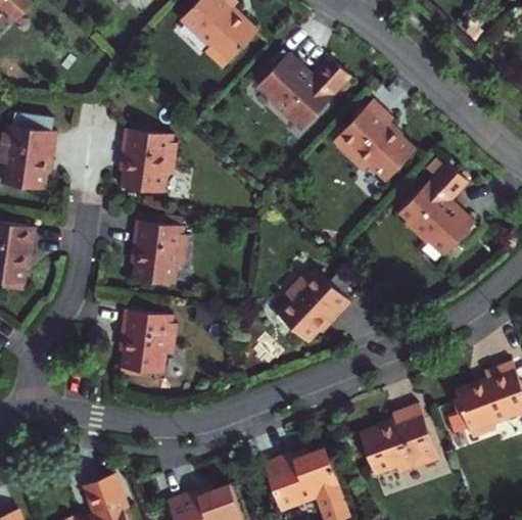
[(29,0),(0,0),(0,8),(15,24),(34,4),(29,0)]
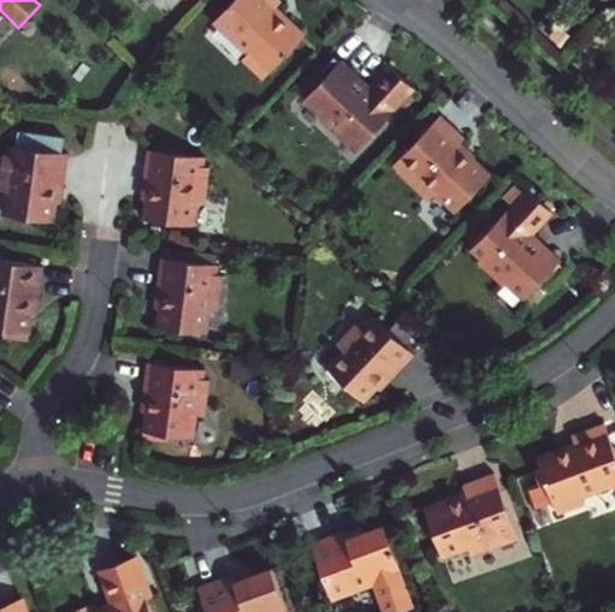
[(247,55),(241,61),(262,82),(303,39),(273,10),(281,4),(276,0),(235,0),(213,24),(247,55)]
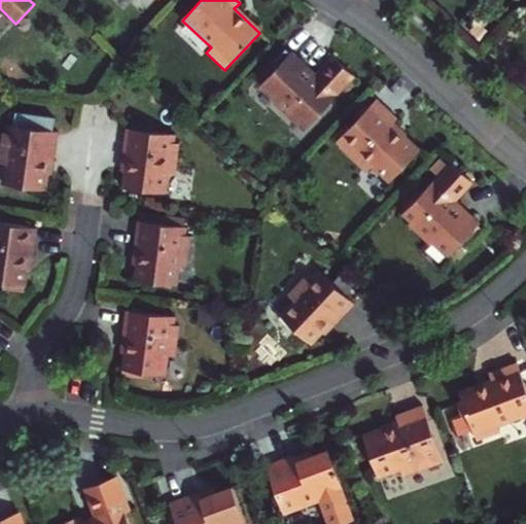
[(272,104),(293,125),(297,121),(306,130),(348,84),(354,78),(331,58),(328,61),(313,77),(285,50),(271,66),(275,70),(260,86),(276,101),(272,104)]
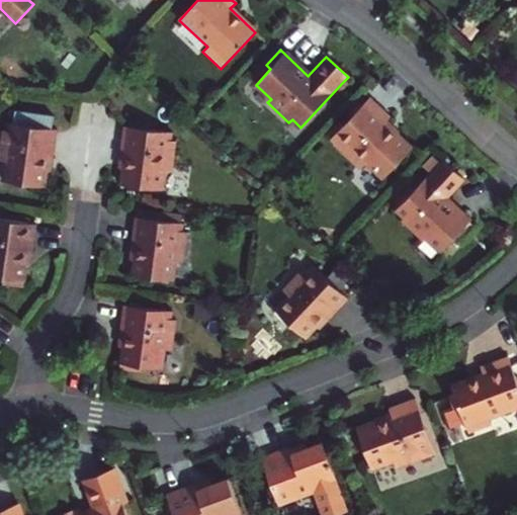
[(365,165),(382,180),(405,157),(412,150),(384,123),(390,118),(369,99),(362,106),(329,142),(359,170),(365,165)]
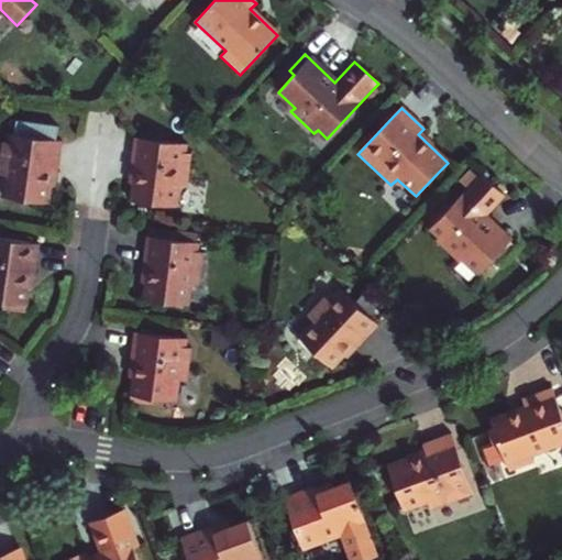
[(11,135),(10,144),(1,143),(0,152),(0,176),(6,177),(2,199),(47,205),(52,175),(56,176),(61,143),(11,135)]
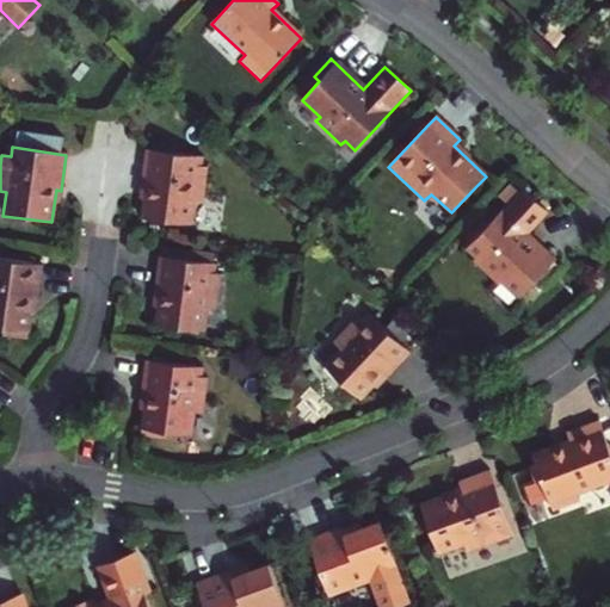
[(207,168),(197,167),(198,158),(145,150),(140,187),(146,187),(142,220),(190,225),(193,203),(203,204),(207,168)]
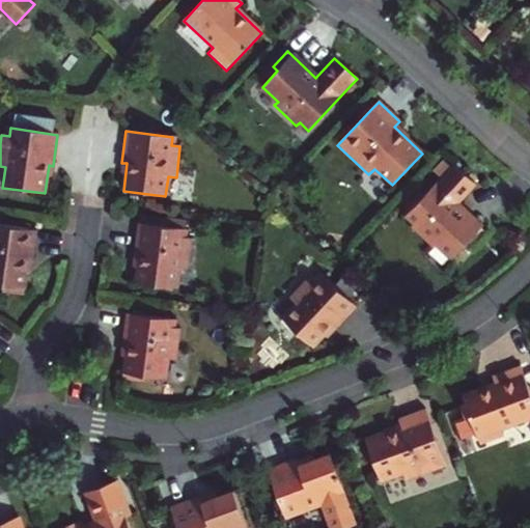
[(436,246),(451,260),(467,244),(471,248),(480,239),(485,233),(457,206),(476,186),(453,165),(435,185),(406,217),(414,225),(411,228),(433,249),(436,246)]
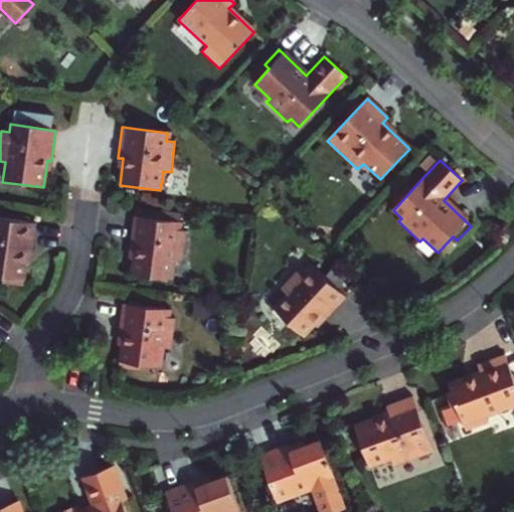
[(185,232),(178,231),(178,223),(134,217),(130,247),(134,248),(131,276),(171,281),(174,262),(182,263),(185,232)]
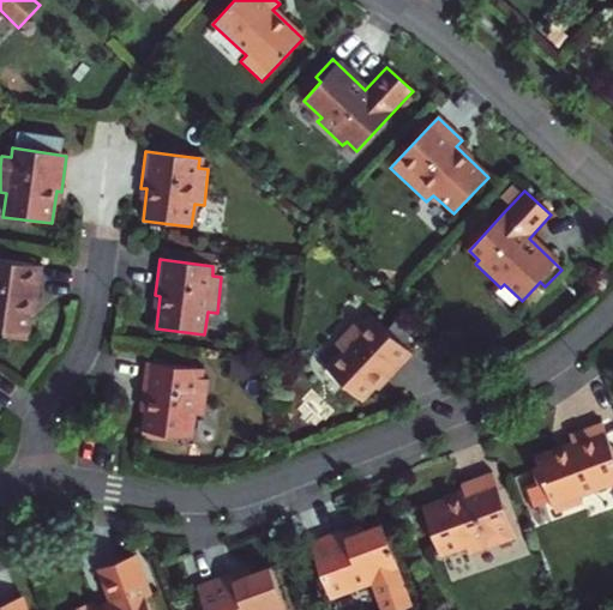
[(0,331),(2,332),(2,338),(28,340),(32,303),(35,303),(37,303),(43,267),(0,261),(0,331)]
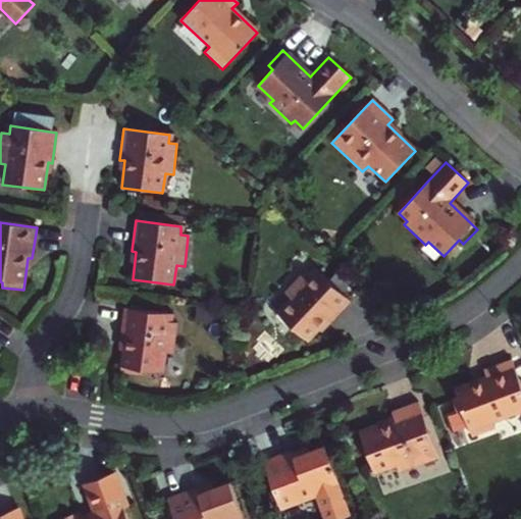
[(317,271),(311,277),(305,271),(284,294),(290,300),(276,314),(307,343),(325,322),(329,325),(351,303),(317,271)]
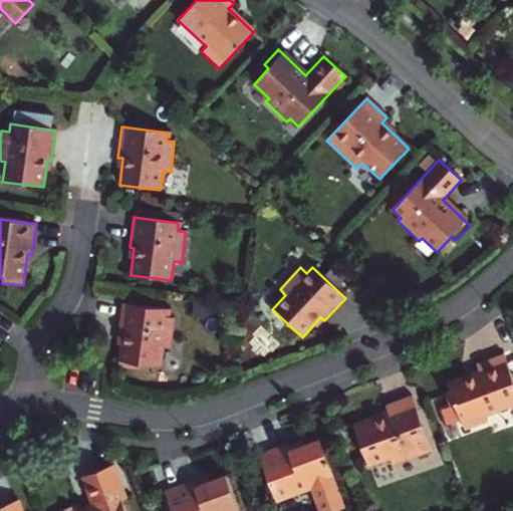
[(174,319),(166,318),(167,310),(121,304),(117,334),(122,335),(118,367),(124,368),(140,369),(140,365),(160,367),(162,348),(170,349),(174,319)]
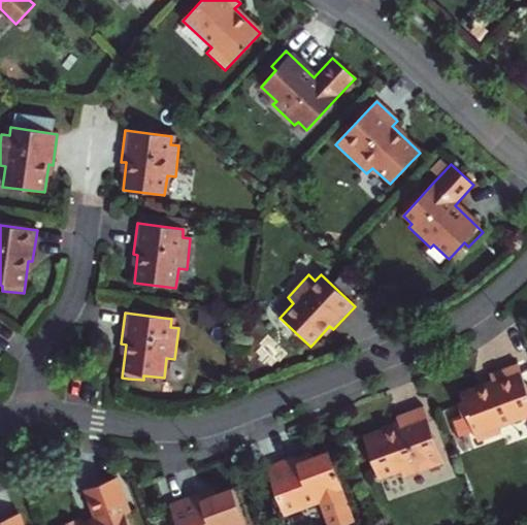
[(476,444),(500,434),(497,428),(526,417),(526,393),(517,365),(489,375),(492,383),(459,395),(476,444)]
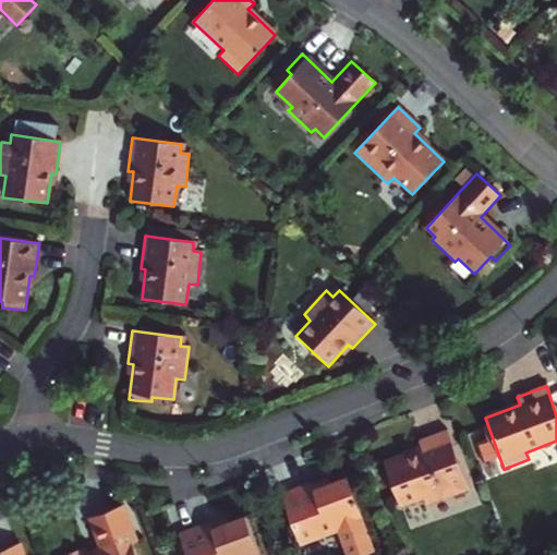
[(384,465),(399,507),(423,498),(426,507),(469,491),(447,432),(419,442),(422,450),(384,465)]
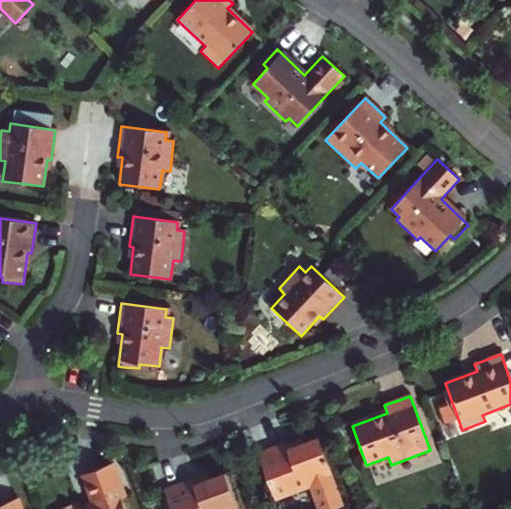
[(334,481),(318,439),(288,450),(286,444),(257,455),(274,499),(308,487),(316,508),(339,508),(343,507),(344,507),(334,481)]
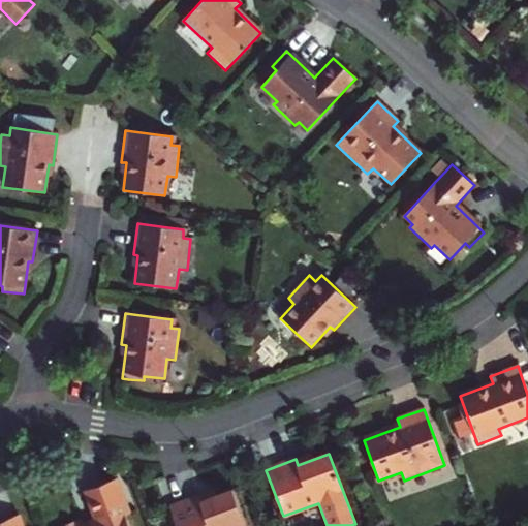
[(128,525),(124,516),(129,515),(117,480),(84,492),(94,521),(83,525),(81,520),(66,525),(128,525)]
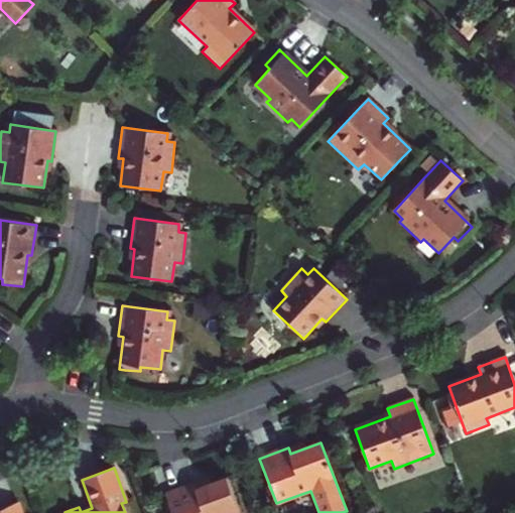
[(239,512),(234,501),(226,479),(219,482),(196,490),(194,484),(165,495),(171,512),(239,512)]
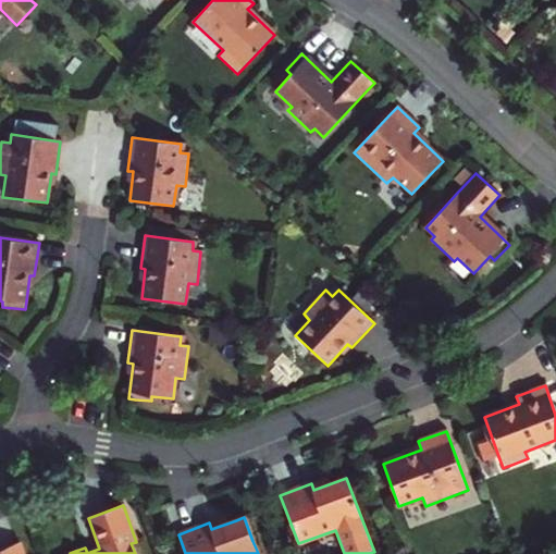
[(22,553),(19,544),(0,551),(0,553),(22,553)]
